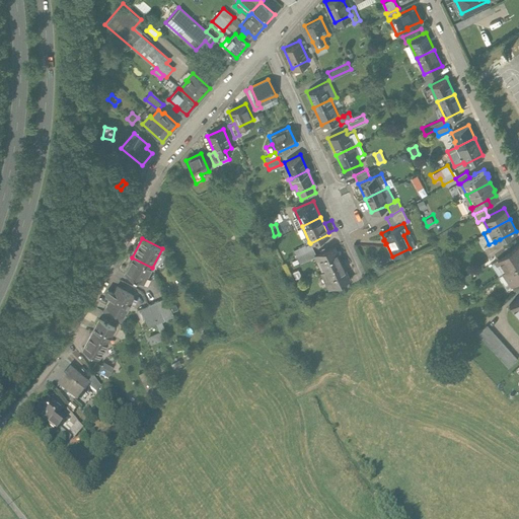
[(504,246),(500,239),(495,242),(495,241),(489,244),(484,247),(489,256),(504,246)]
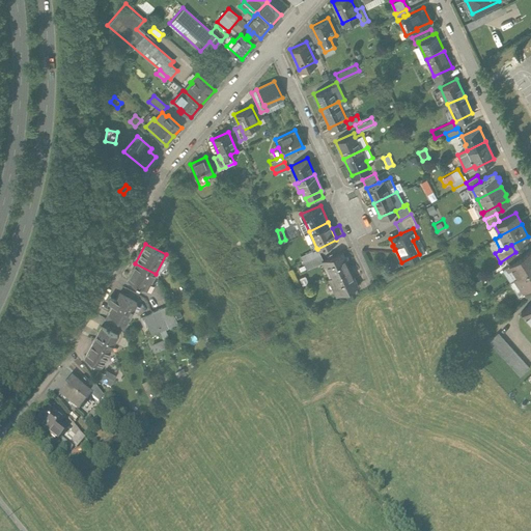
[(305,253),(308,260),(320,254),(317,249),(316,248),(305,253)]
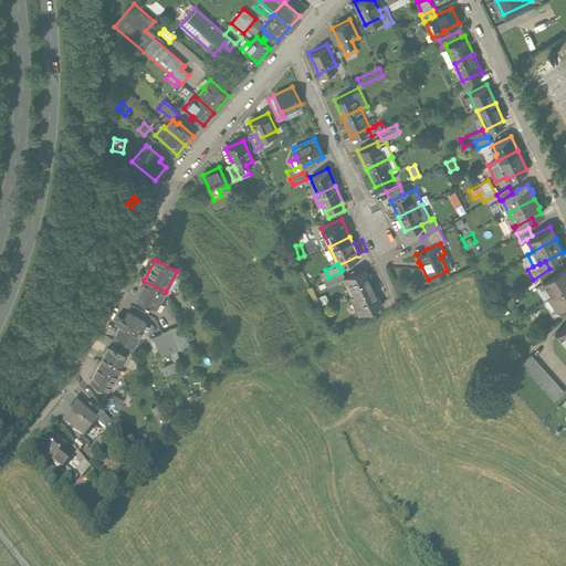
[(565,265),(542,282),(551,295),(565,285),(565,265)]
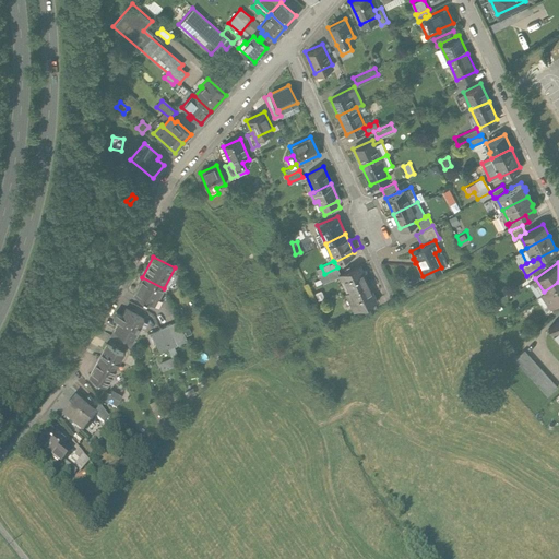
[(344,278),(349,290),(368,283),(359,264),(340,273),(339,274),(340,276),(341,280),(344,278)]
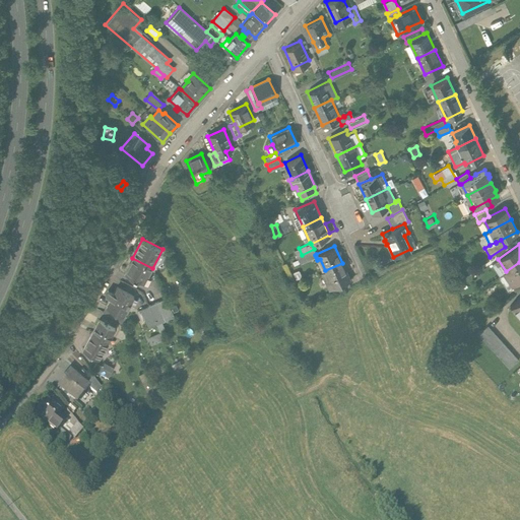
[(316,254),(314,249),(302,255),(298,257),(301,264),(316,257),(315,255),(316,254)]
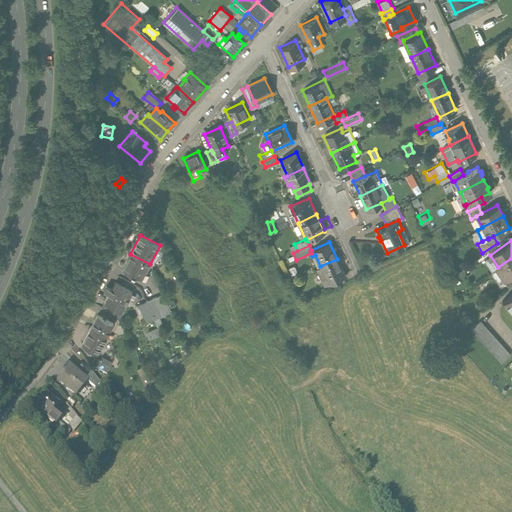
[(142,280),(150,264),(130,254),(122,270),(142,280)]
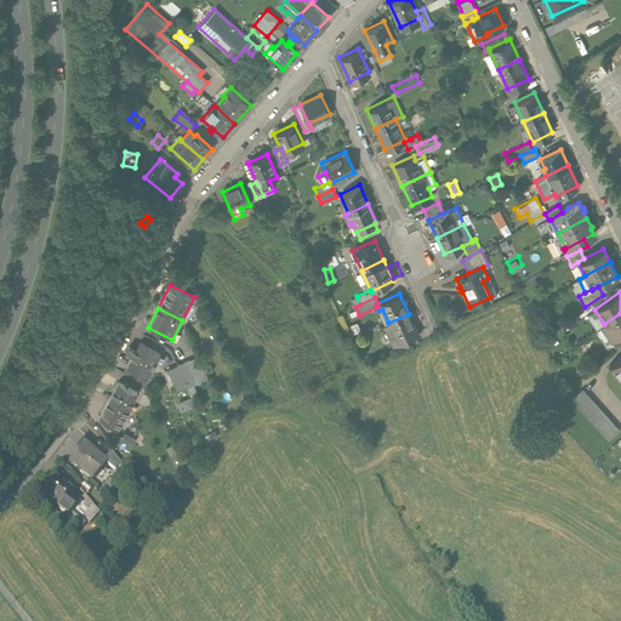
[(620,313),(604,324),(602,325),(610,339),(611,339),(620,331),(620,313)]
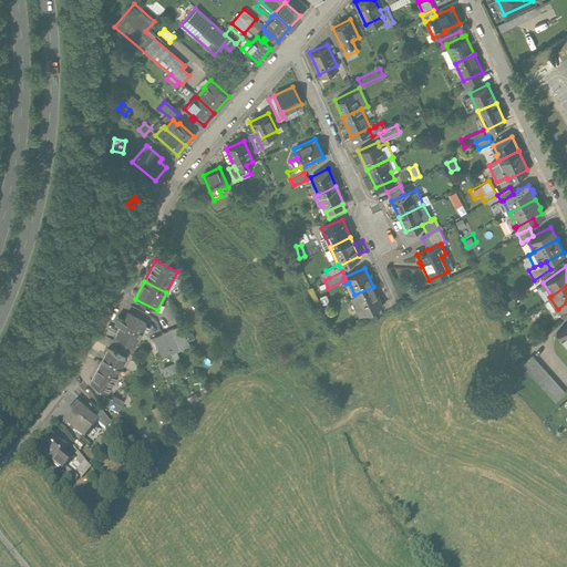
[(381,305),(373,287),(354,295),(353,296),(358,303),(354,305),(360,315),(381,305)]
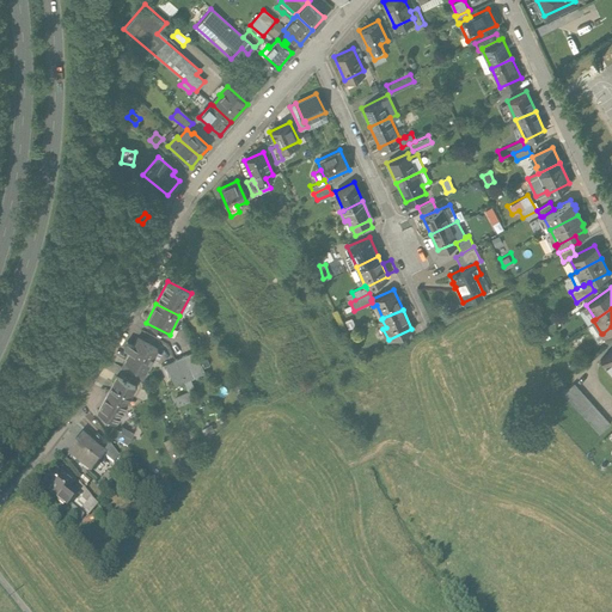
[(611,340),(611,326),(603,334),(601,334),(600,335),(607,344),(611,340)]
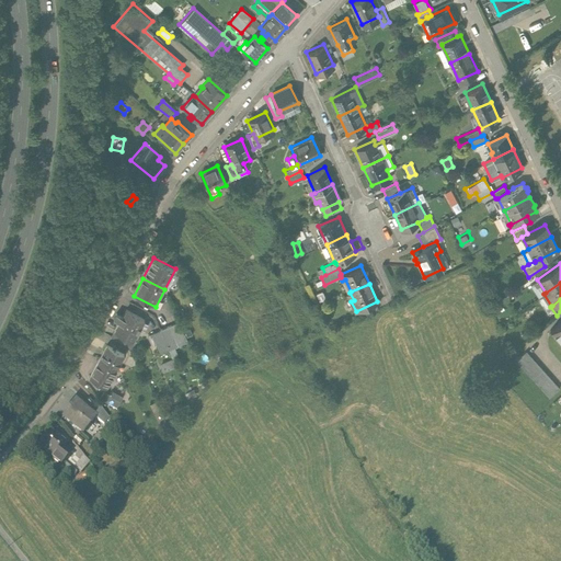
[(502,309),(497,302),(490,307),(494,315),(502,309)]
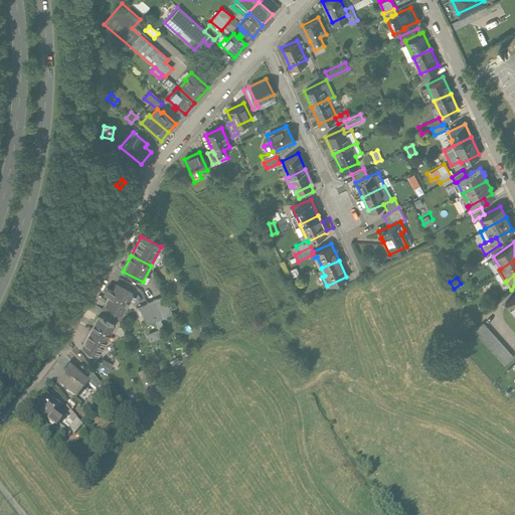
[(110,298),(106,307),(123,316),(123,315),(133,295),(116,286),(113,293),(107,290),(104,295),(110,298)]
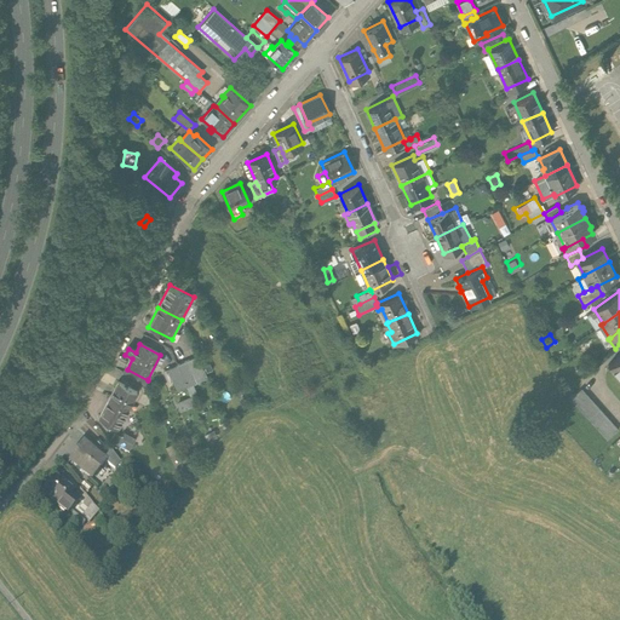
[(619,352),(607,365),(608,366),(610,363),(619,373),(619,352)]
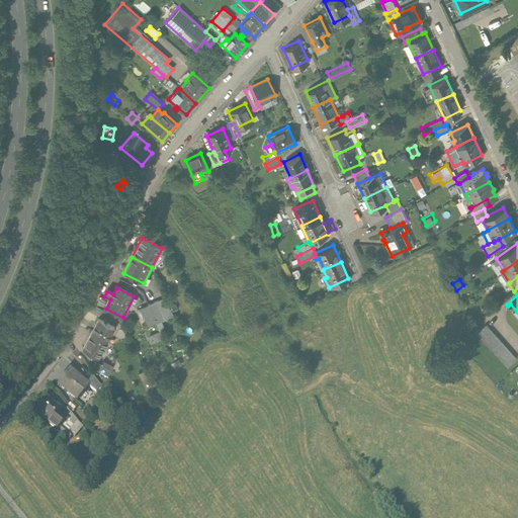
[(174,316),(165,297),(135,311),(140,321),(145,319),(149,327),(157,324),(161,333),(166,330),(162,322),(174,316)]
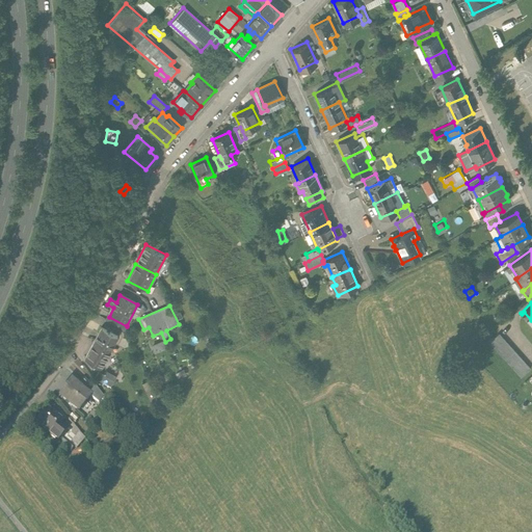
[(127,326),(109,317),(105,323),(125,334),(126,336),(130,326),(127,325),(127,326)]
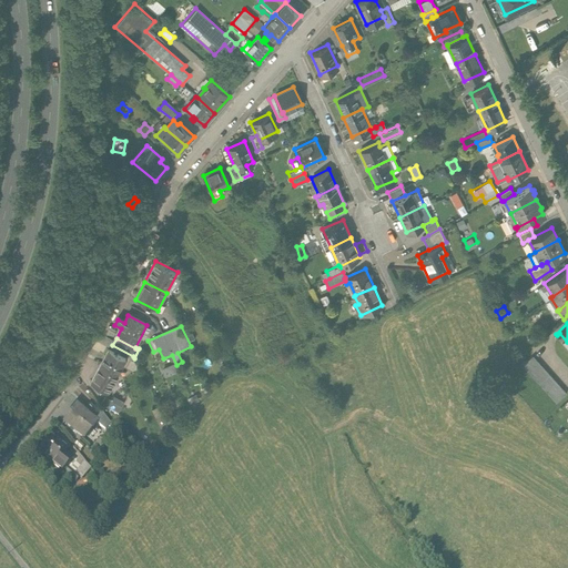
[(108,352),(100,367),(118,376),(125,361),(108,352)]
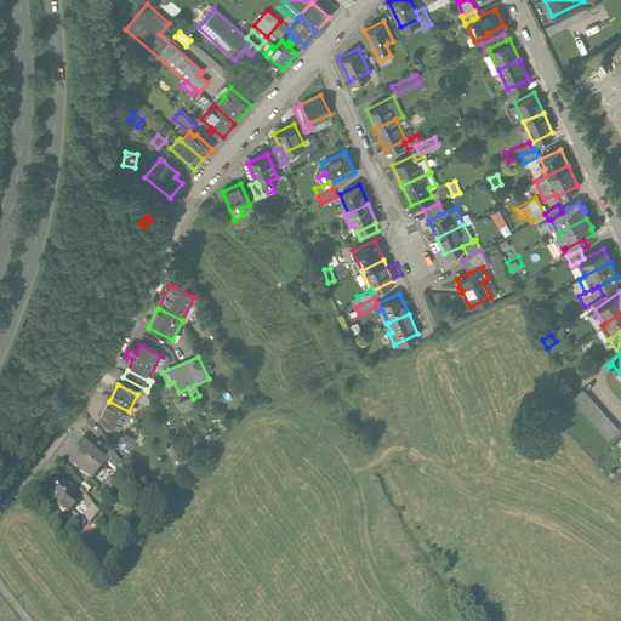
[(608,440),(619,429),(582,388),(571,398),(608,440)]
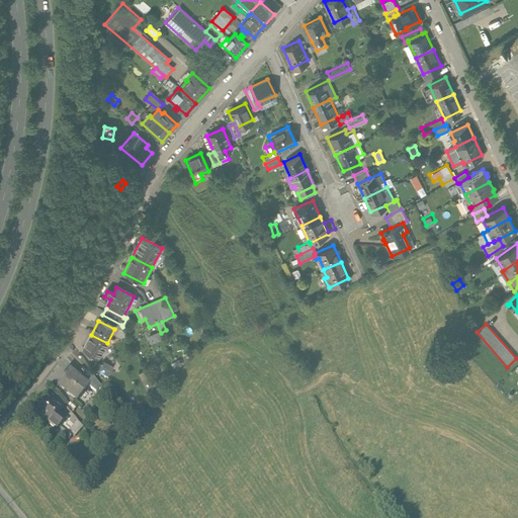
[(151,344),(163,339),(159,331),(148,337),(151,344)]
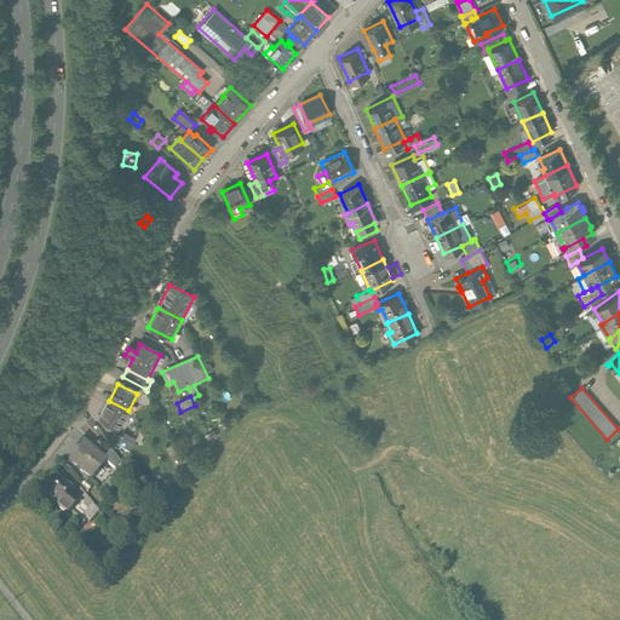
[(118,430),(128,411),(109,401),(99,420),(118,430)]
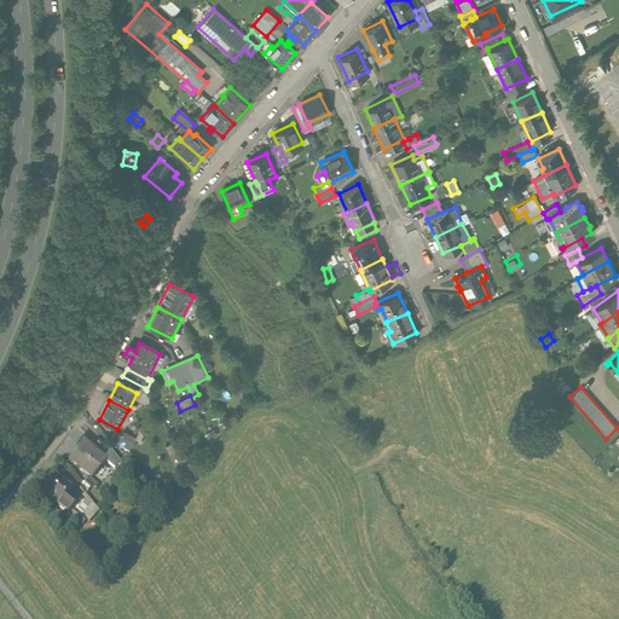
[(115,435),(110,444),(116,447),(119,445),(129,452),(136,440),(125,434),(121,439),(115,435)]
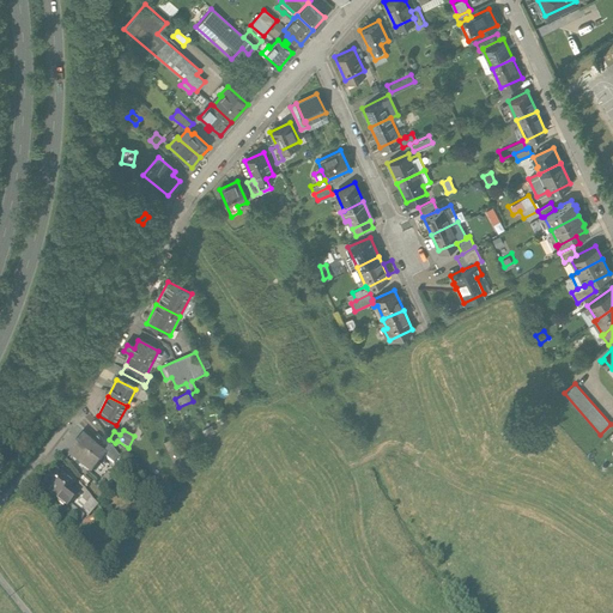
[(93,443),(83,435),(70,451),(91,471),(105,455),(103,453),(98,449),(99,447),(95,442),(93,443)]
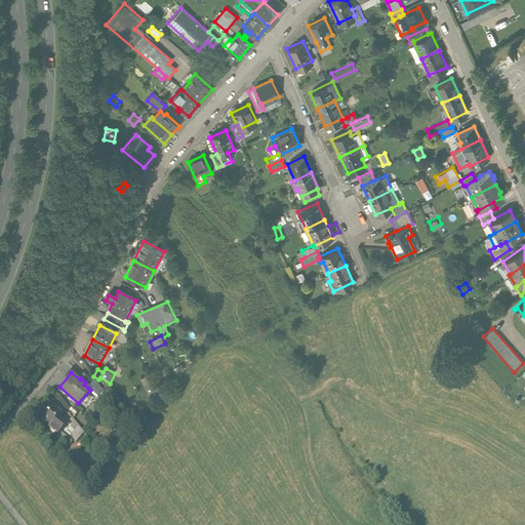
[(151,400),(157,397),(146,376),(139,379),(151,400)]
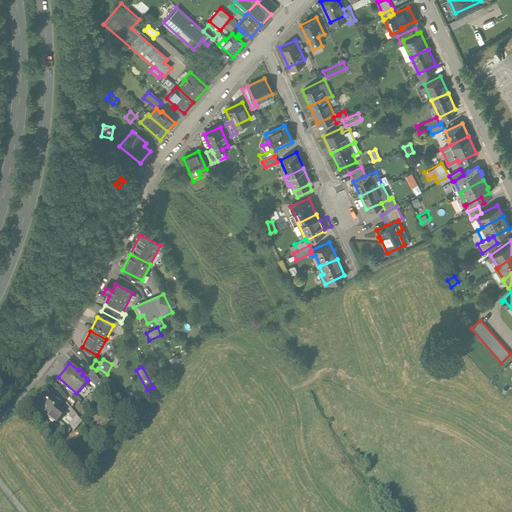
[(101,380),(93,370),(86,378),(88,380),(96,386),(101,380)]
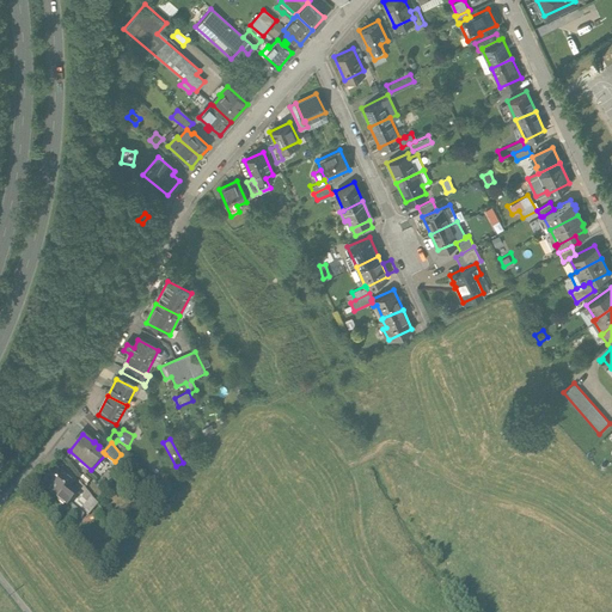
[(189,450),(179,454),(184,463),(194,457),(189,450)]
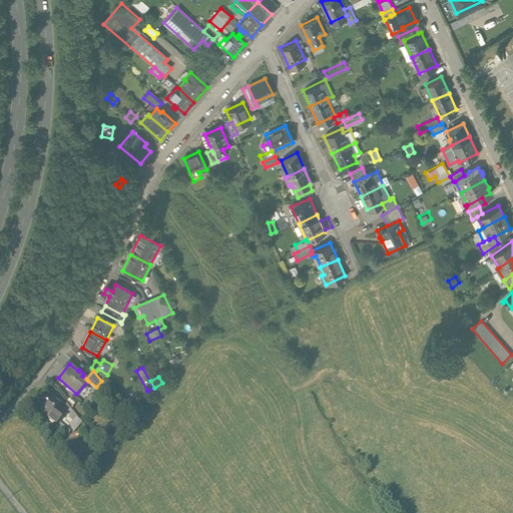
[(46,392),(35,406),(48,417),(47,418),(56,425),(57,424),(64,416),(55,410),(60,404),(46,392)]
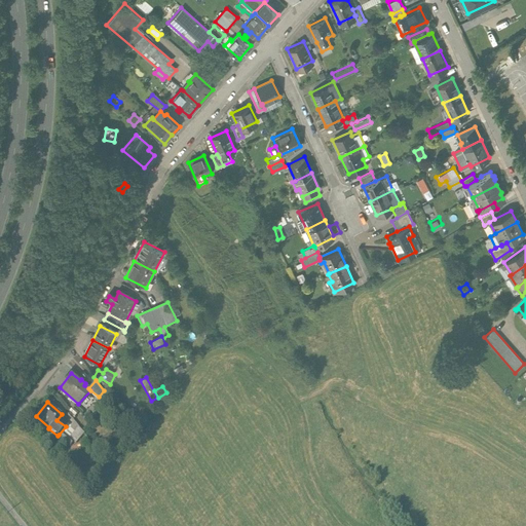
[(78,412),(72,406),(69,410),(75,415),(78,412)]
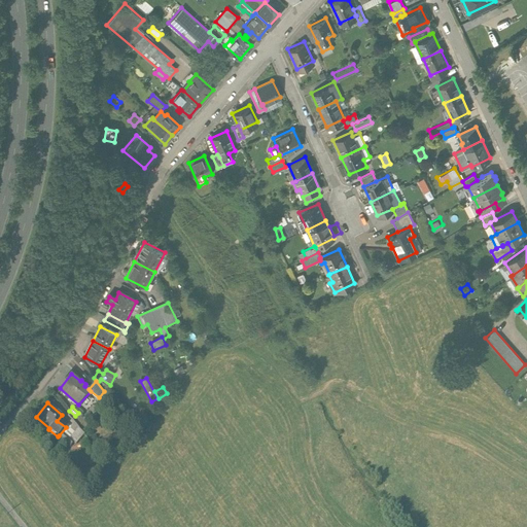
[(73,419),(66,427),(59,435),(71,446),(83,432),(73,419)]
